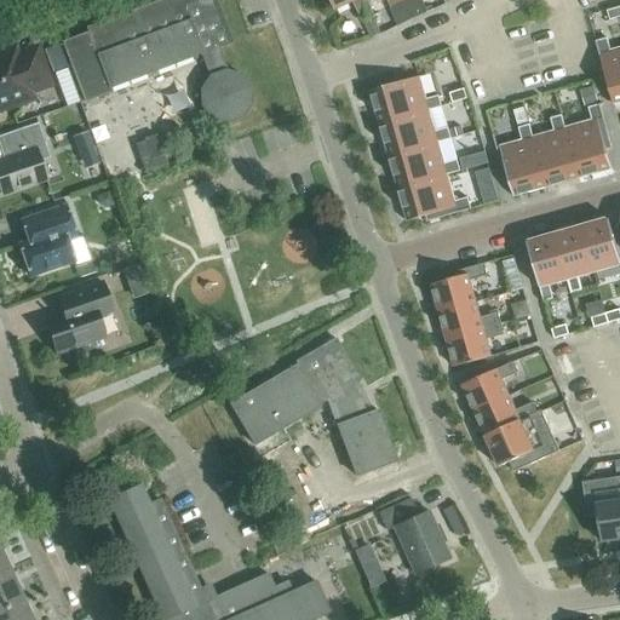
[(109,86),(200,52),(208,74),(199,89),(200,104),(210,118),(225,121),(241,116),(250,102),(250,86),(239,73),(223,69),(224,65),(216,45),(229,40),(213,0),(179,0),(172,4),(170,0),(155,0),(86,27),(87,30),(61,40),(84,99),(110,90),(109,86)]
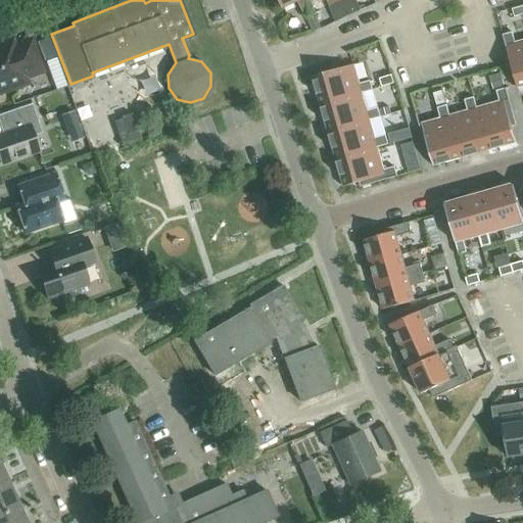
[(298,0),(305,15),(310,14),(302,0),(278,0),(281,7),(295,0),(298,0)]
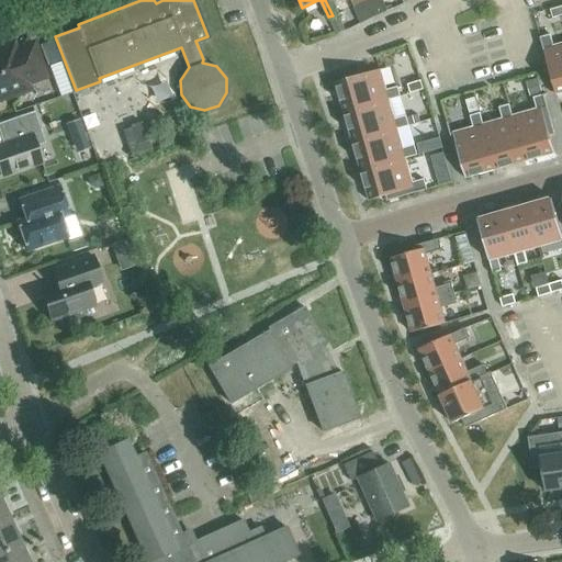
[(325,0),(333,15),(337,13),(330,0),(351,0),(355,4),(352,6),(360,23),(371,18),(363,1),(362,0),(325,0)]
